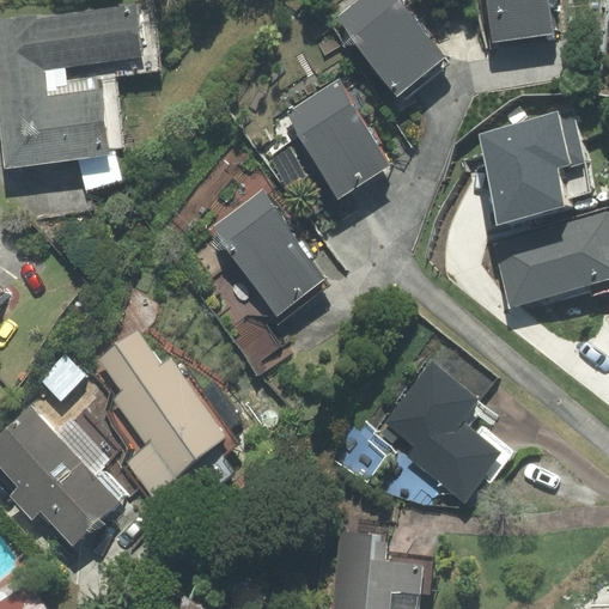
[(352,0),(327,18),(394,104),(454,59),(405,0),(352,0)]
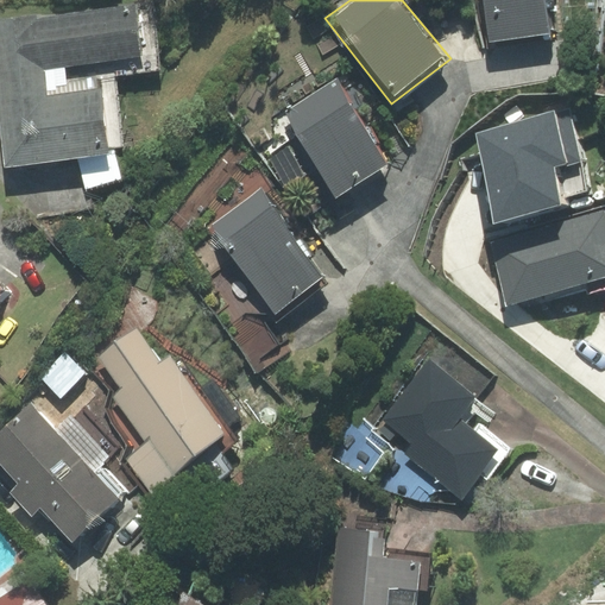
[(484,0),(489,42),(552,41),(547,0),(484,0)]
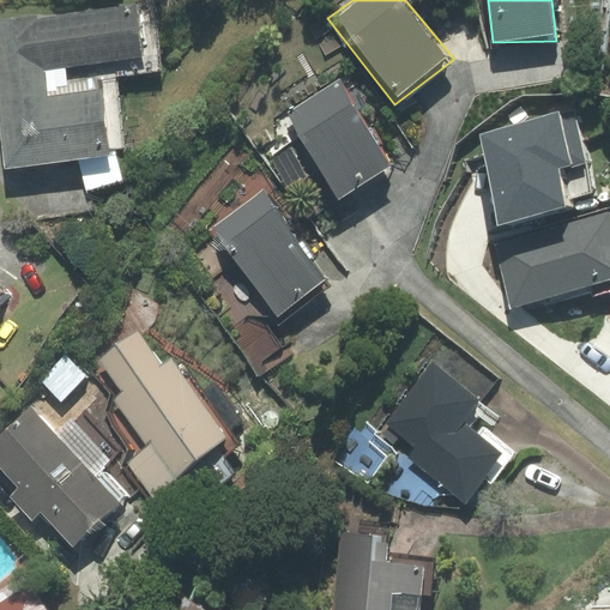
[(151,2),(139,4),(82,10),(83,19),(32,25),(31,16),(0,18),(0,124),(5,167),(76,159),(79,193),(130,187),(126,155),(119,78),(146,74),(158,73),(151,2)]
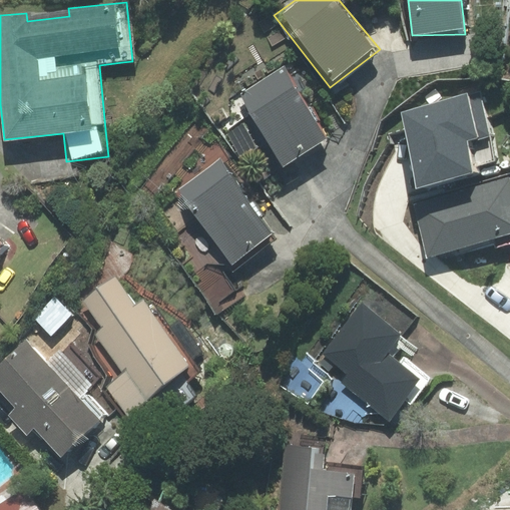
[(239,92),(242,108),(281,169),(323,142),(277,69),(239,92)]
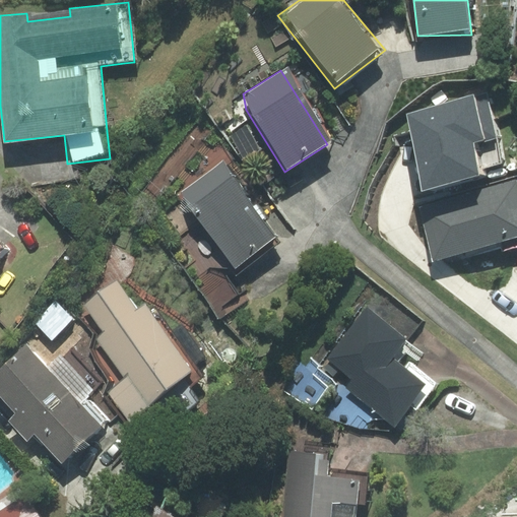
[(221,163),(180,193),(239,274),(281,244),(221,163)]
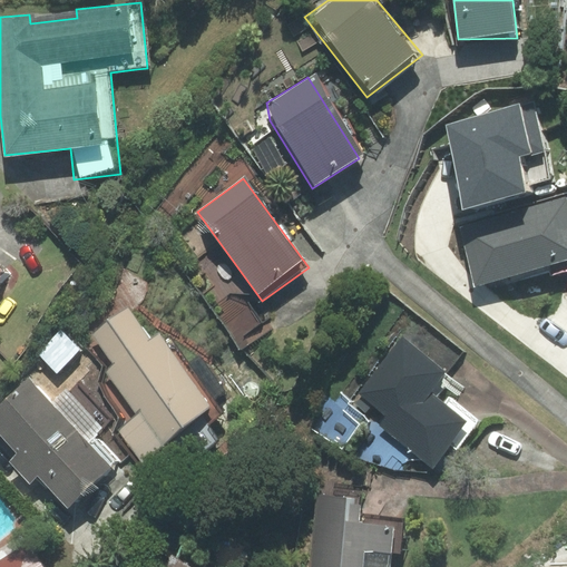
[(566,199),(458,226),(473,286),(566,263),(566,199)]
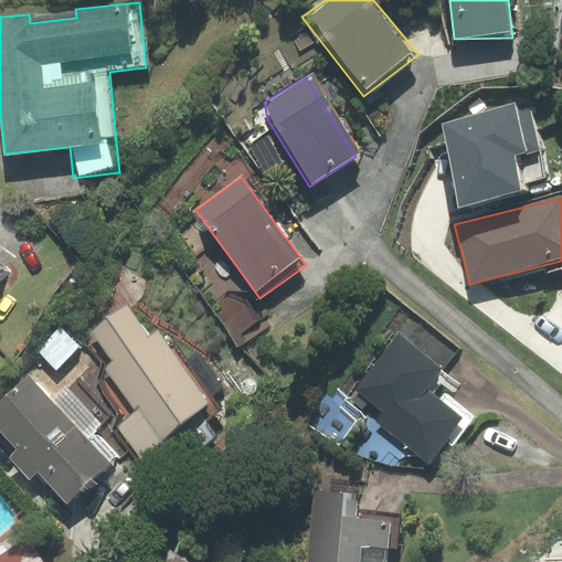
[(0,277),(14,264),(0,248),(0,277)]
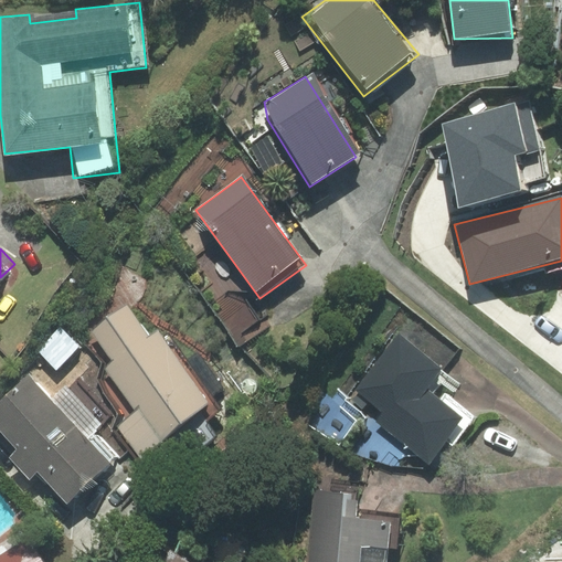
[(146,333),(124,303),(88,328),(110,358),(103,364),(135,409),(115,423),(135,451),(205,399),(154,328),(146,333)]
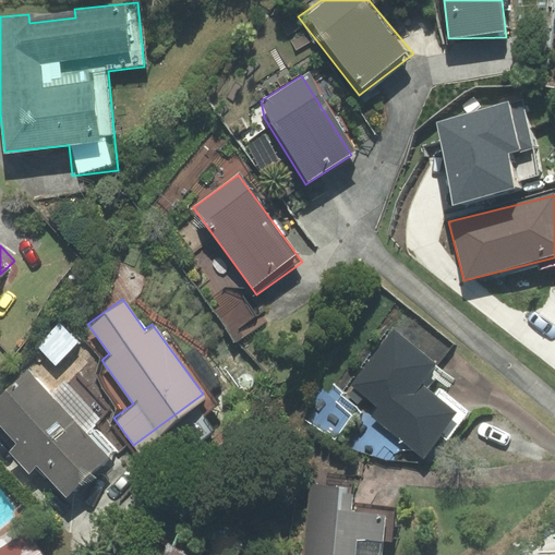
[(391,335),(344,386),(421,459),(469,408),(391,335)]
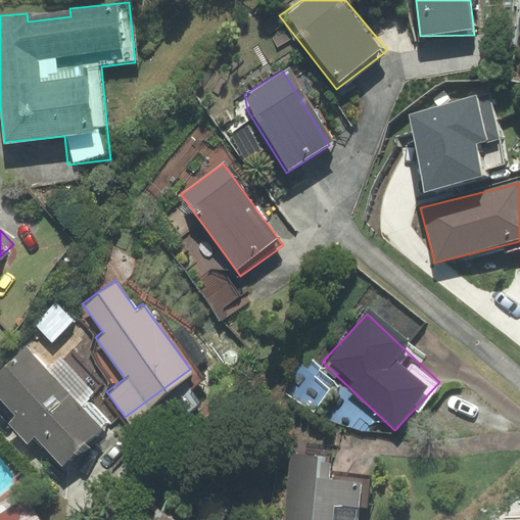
[(87,397),(94,391),(58,353),(44,367),(22,344),(0,365),(0,397),(14,413),(7,420),(25,438),(32,431),(59,461),(106,417),(87,397)]
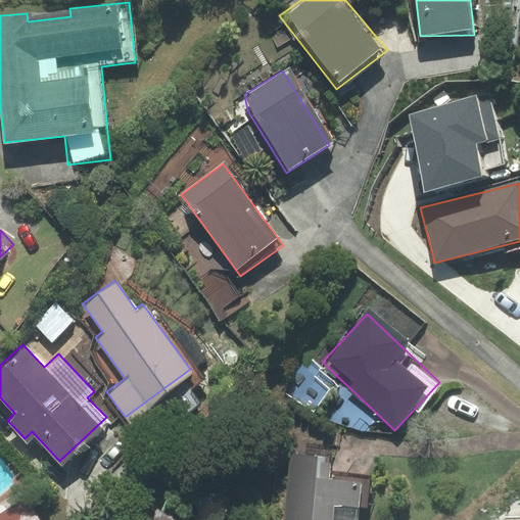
[(331,479),(331,458),(282,455),(278,519),(360,519),(364,479),(331,479)]
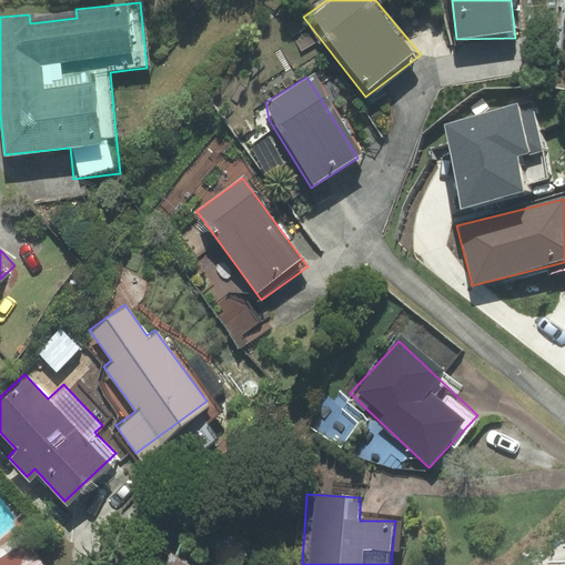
[(0,564),(40,564),(26,540),(0,555),(0,564)]
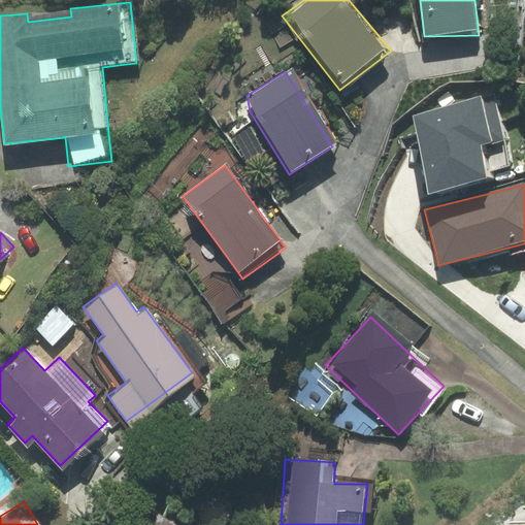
[(176,524),(157,514),(150,524),(176,524)]
